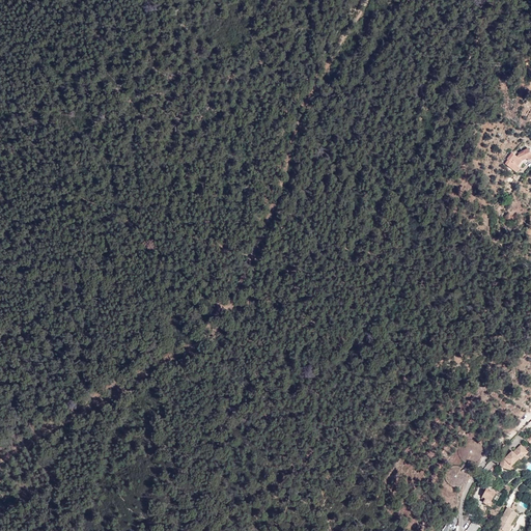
[(512,154),(511,168),(511,169),(516,172),(523,163),(530,159),(530,155),(528,148),(523,151),(523,152),(519,155),(516,157),(512,154)]
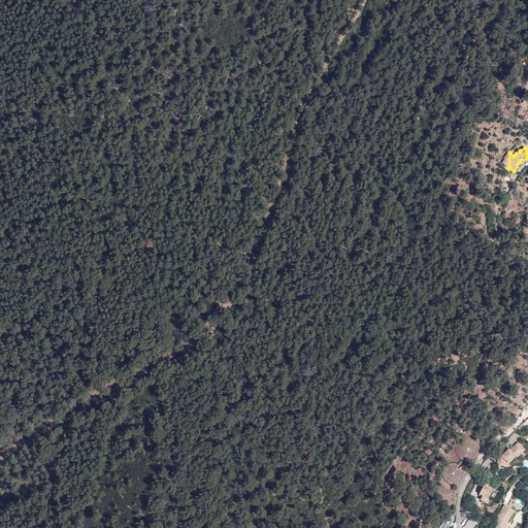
[(459,458),(462,460),(459,464),(455,463),(452,463),(449,464),(444,467),(443,470),(442,474),(443,477),(446,482),(448,483),(452,485),(456,485),(459,483),(461,481),(463,477),(464,473),(463,470),(469,462),(471,462),(473,461),(475,459),(479,457),(481,453),(481,450),(480,444),(477,441),(474,438),(471,437),(468,437),(465,437),(461,439),(458,441),(456,447),(456,451),(457,455),(459,458)]
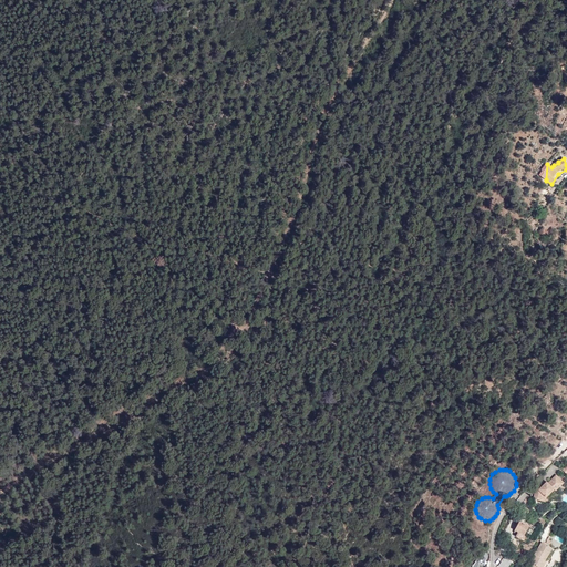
[(546,498),(555,491),(556,492),(564,484),(557,477),(548,485),(547,484),(539,491),(536,491),(533,500),(546,504),(547,500),(546,498)]
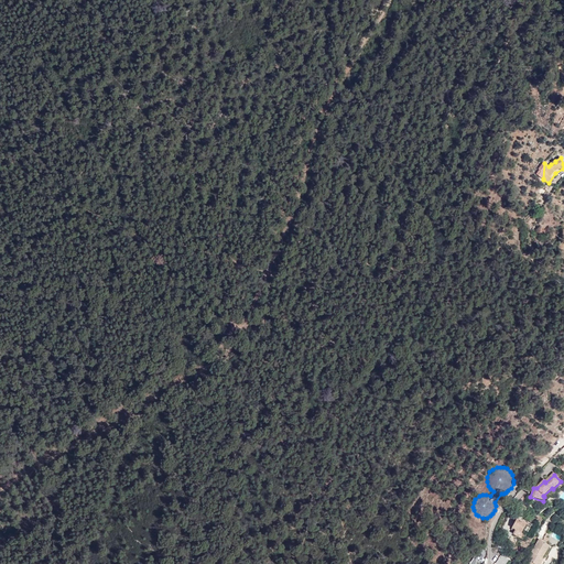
[(553,489),(552,488),(543,496),(544,497),(553,489)]
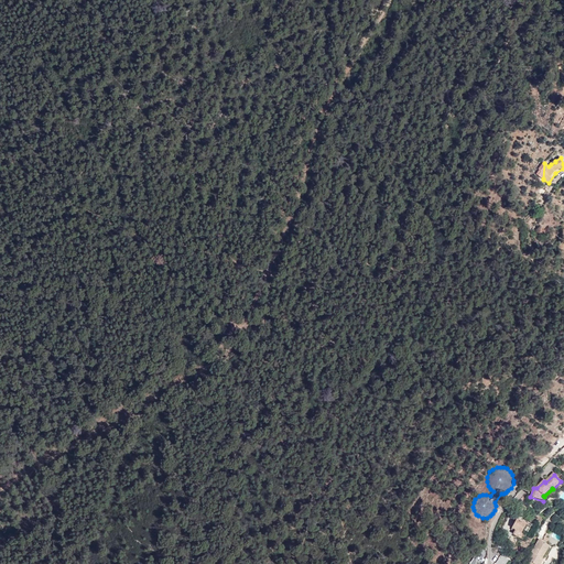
[(514,530),(513,534),(519,538),(527,523),(518,519),(512,528),(514,530)]
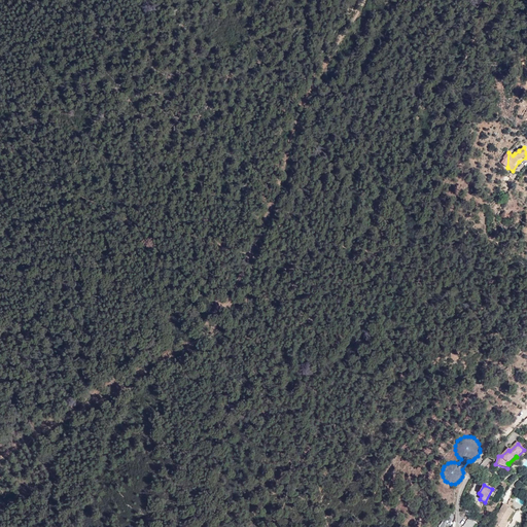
[(496,490),(493,488),(492,489),(485,502),(489,504),(496,490)]
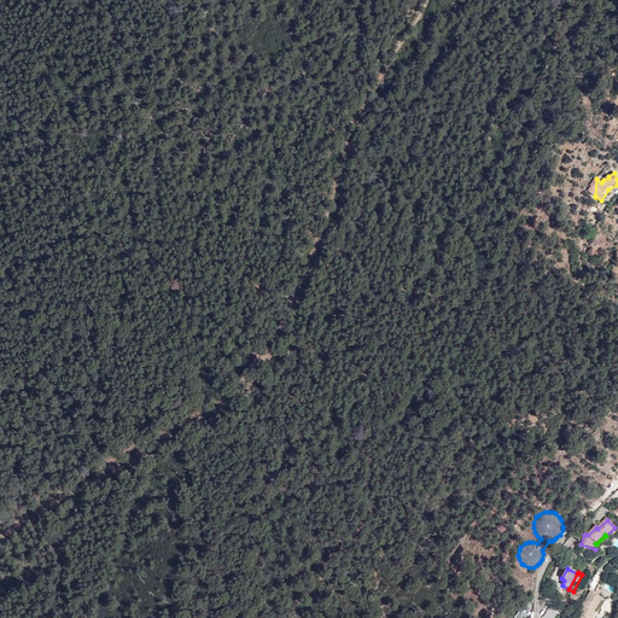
[(594,612),(602,600),(590,593),(582,606),(583,607),(578,613),(584,617),(592,617),(595,613),(594,612)]
